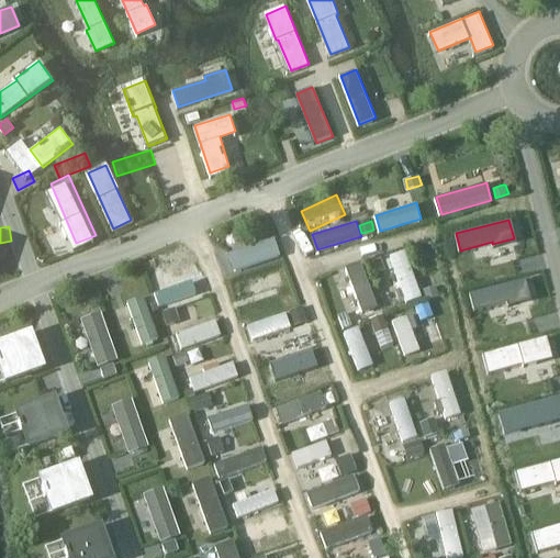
[(221,252),(256,242),(253,230),(217,238),(221,252)]
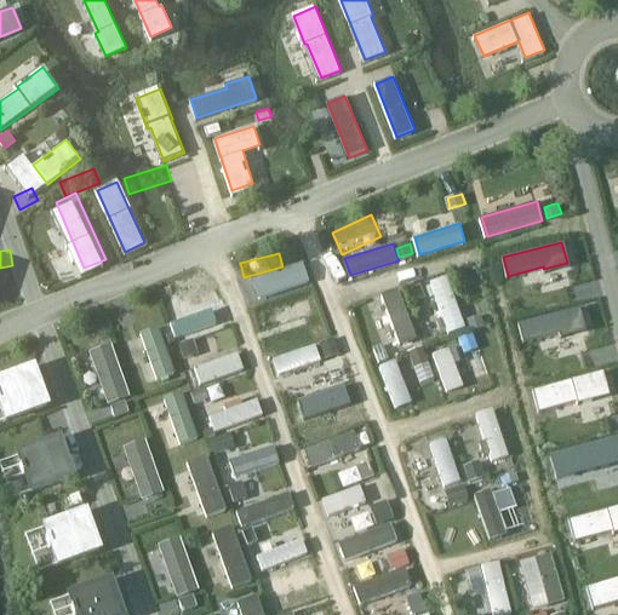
[(302,263),(253,280),(259,297),(308,281),(302,263)]
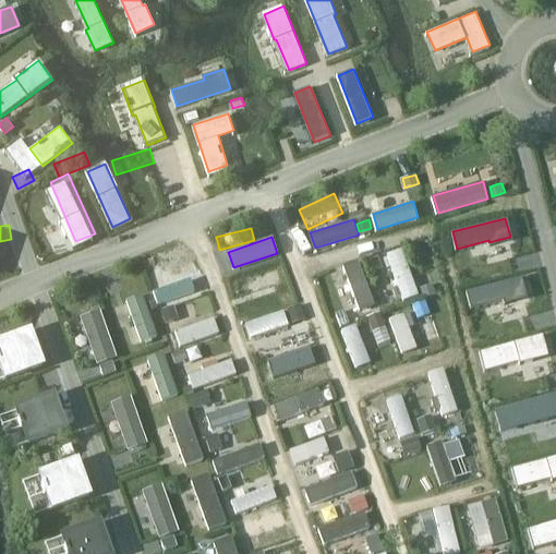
[(359,260),(345,265),(360,308),(374,302),(359,260)]
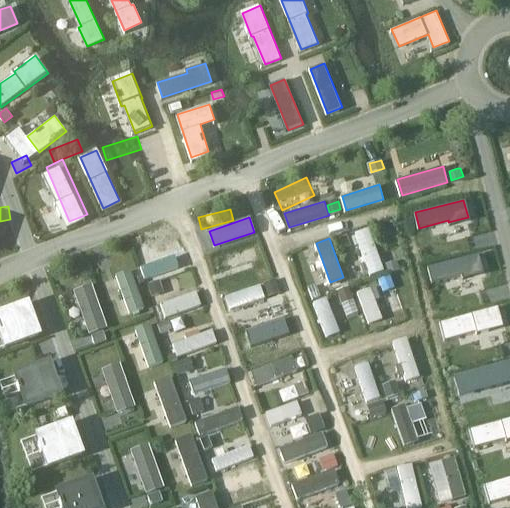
[(244,246),(209,259),(215,274),(250,262),(244,246)]
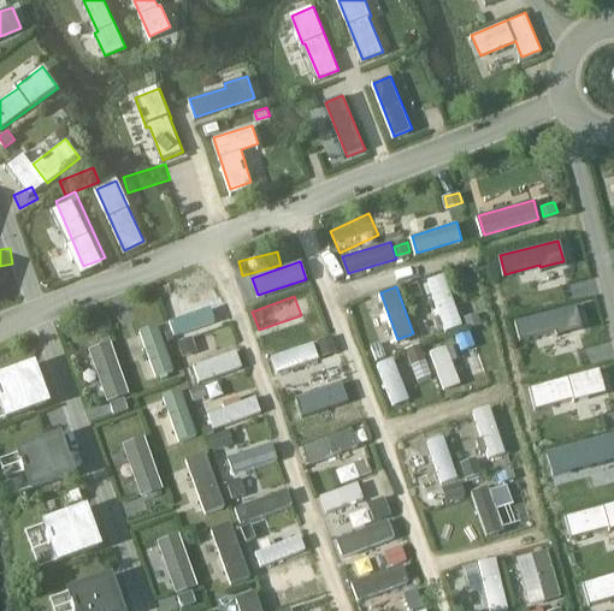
[(219,302),(172,319),(178,336),(225,319),(219,302)]
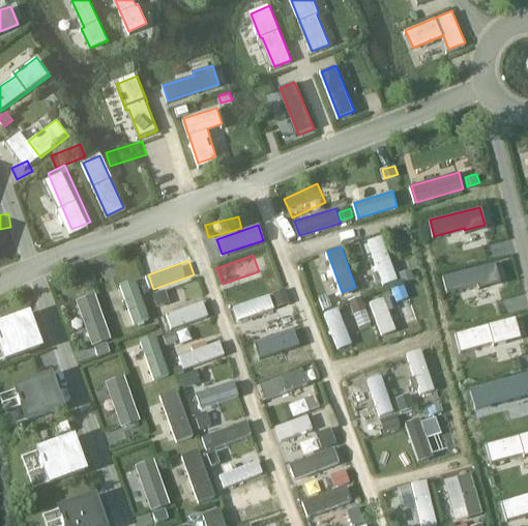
[(494,263),(444,275),(448,292),(478,284),(478,286),(499,281),(494,263)]
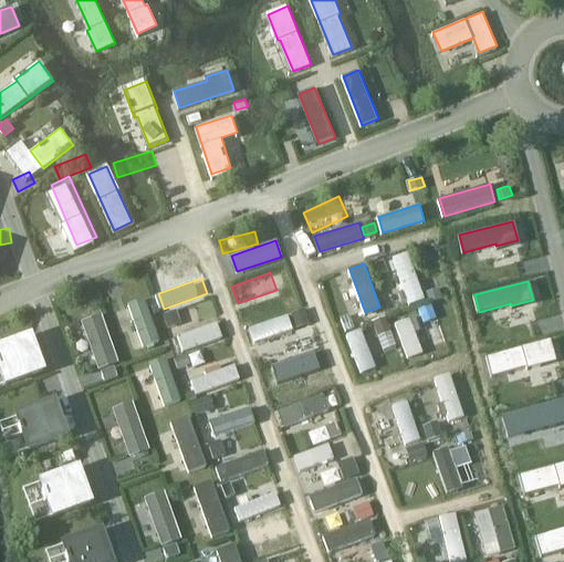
[(439,285),(427,290),(430,300),(442,295),(439,285)]
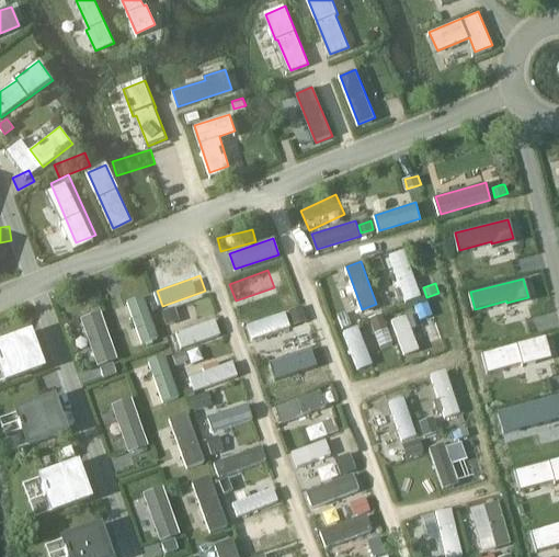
[(144,296),(127,302),(141,341),(158,336),(144,296)]
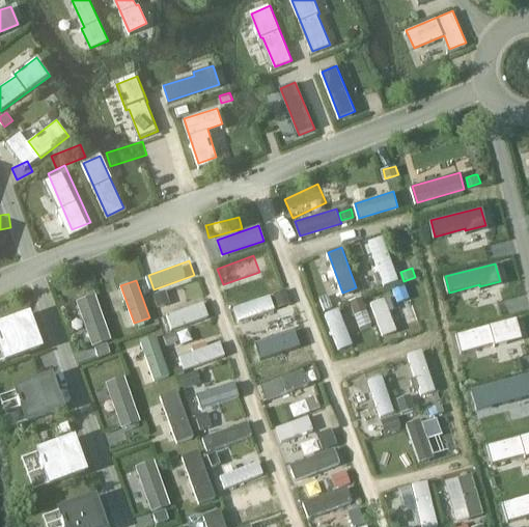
[(406,283),(394,287),(398,300),(410,296),(406,283)]
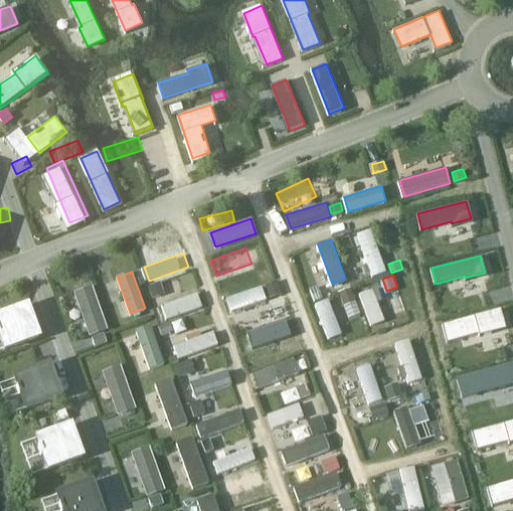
[(275,279),(263,284),(267,293),(278,289),(275,279)]
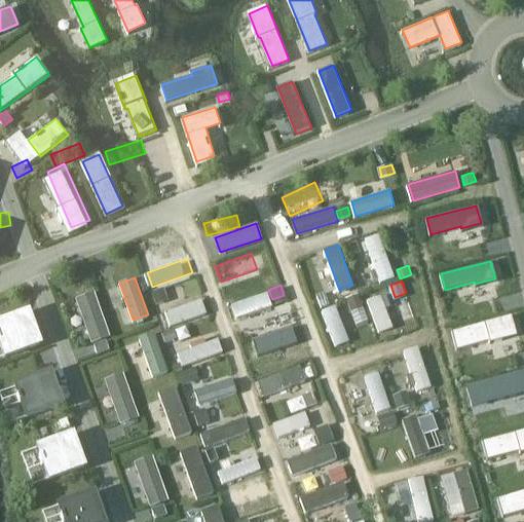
[(164,287),(152,291),(156,302),(167,298),(164,287)]
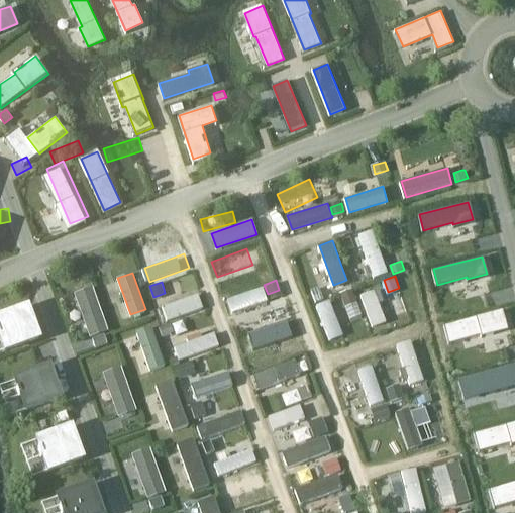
[(352,287),(341,291),(346,304),(357,300),(352,287)]
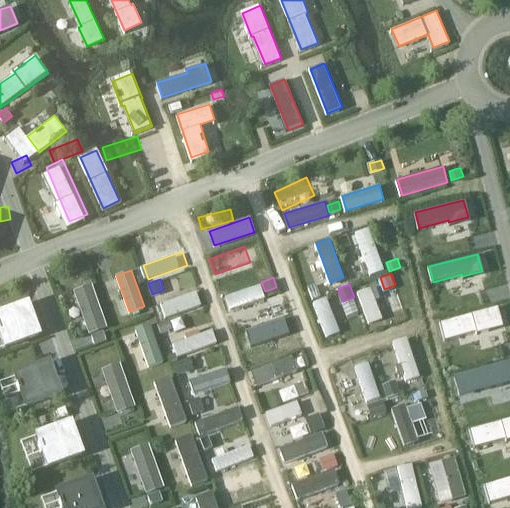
[(91,285),(76,290),(91,331),(106,326),(91,285)]
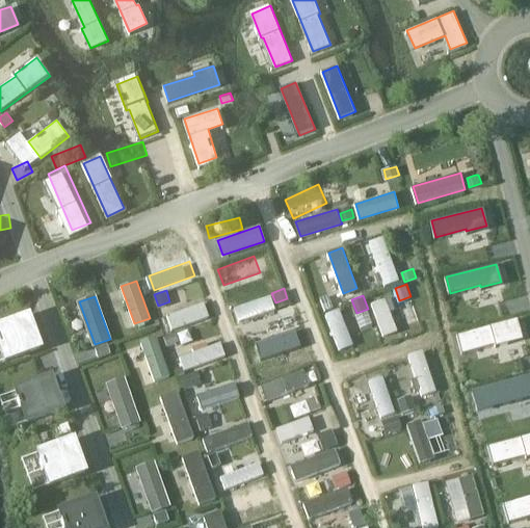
[(270,296),(237,308),(241,320),(274,309),(270,296)]
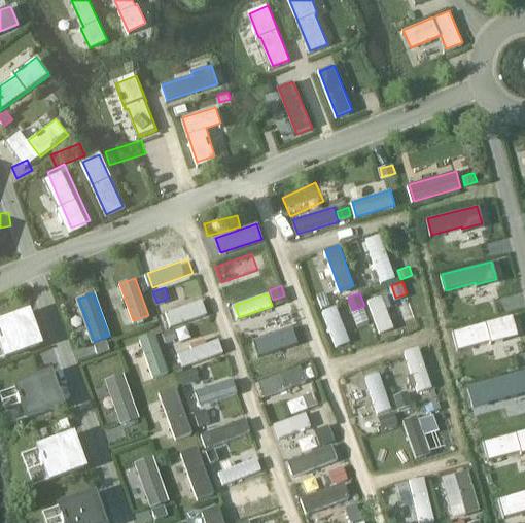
[(382,294),(369,300),(380,330),(393,325),(382,294)]
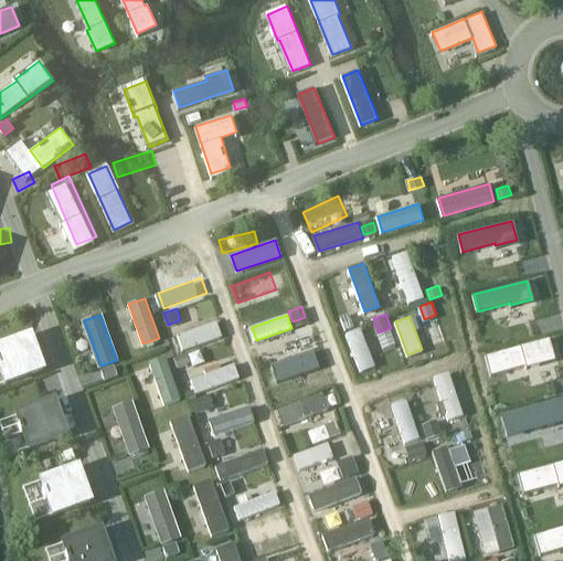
[(216,320),(178,334),(183,349),(222,336),(216,320)]
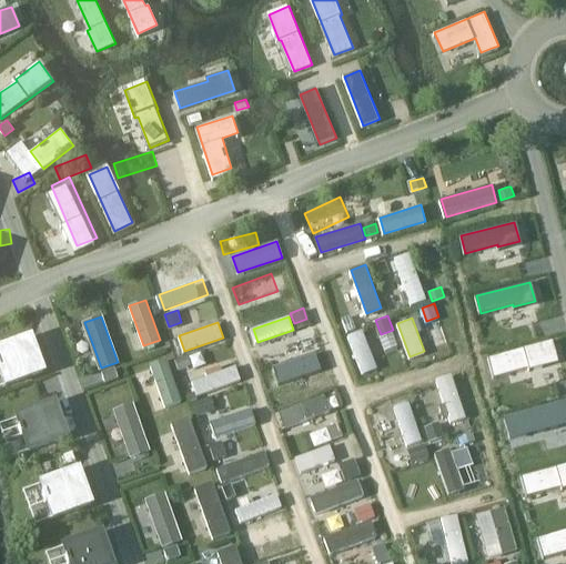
[(363,329),(349,334),(363,371),(377,365),(363,329)]
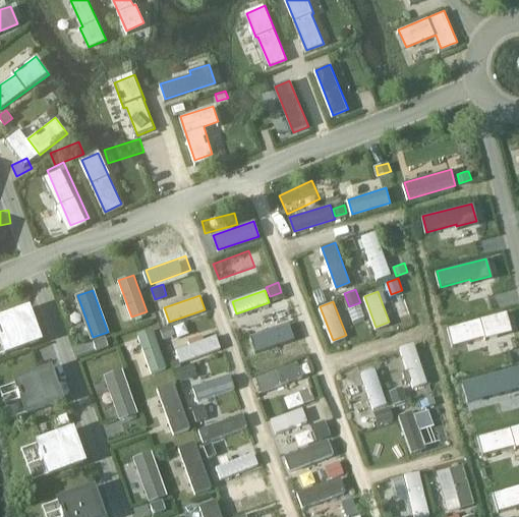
[(506,305),(450,320),(457,344),(513,330),(506,305)]
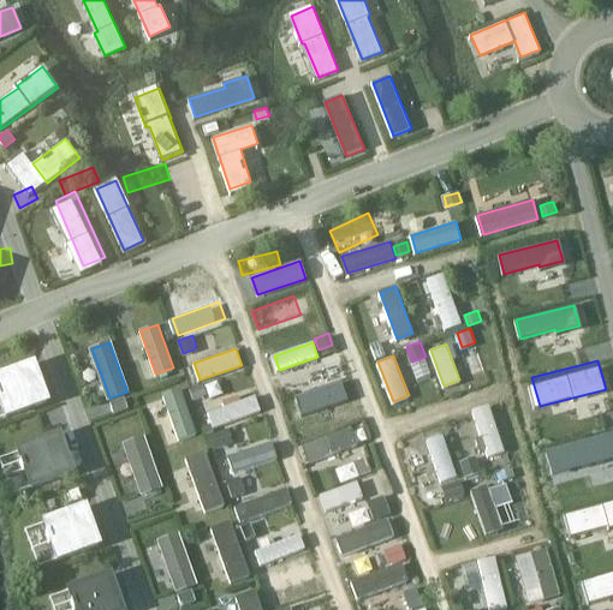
[(34,363),(0,375),(0,395),(6,414),(47,400),(34,363)]
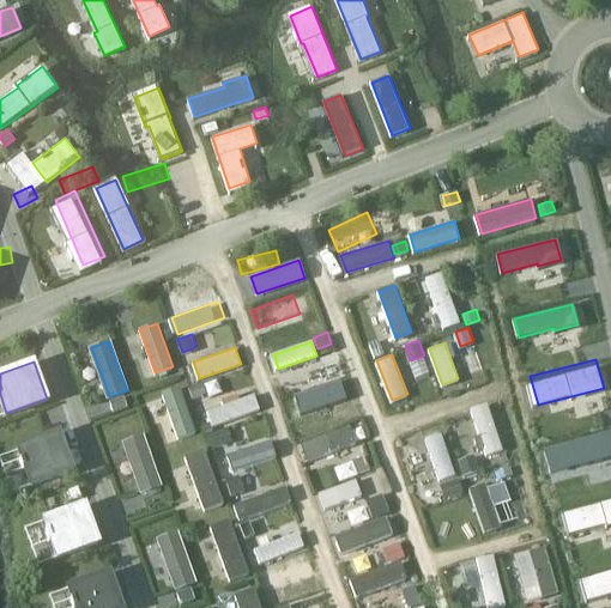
[(180,371),(163,376),(168,390),(185,385),(180,371)]
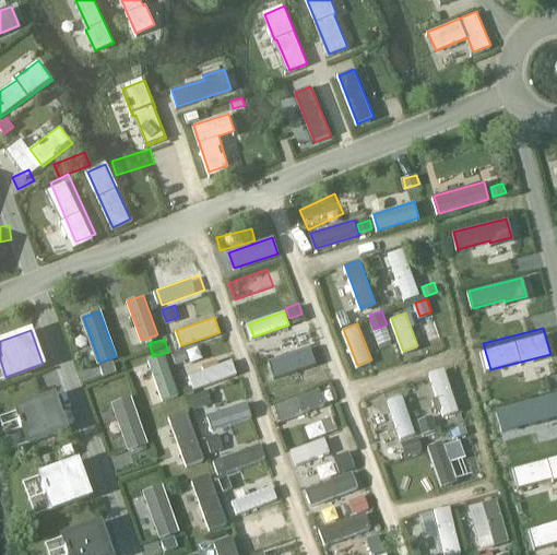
[(184,349),(173,353),(176,362),(188,357),(184,349)]
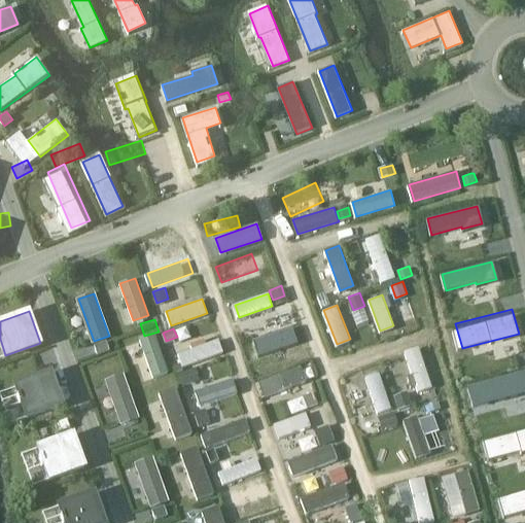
[(285,329),(244,345),(248,356),(289,343),(285,329)]
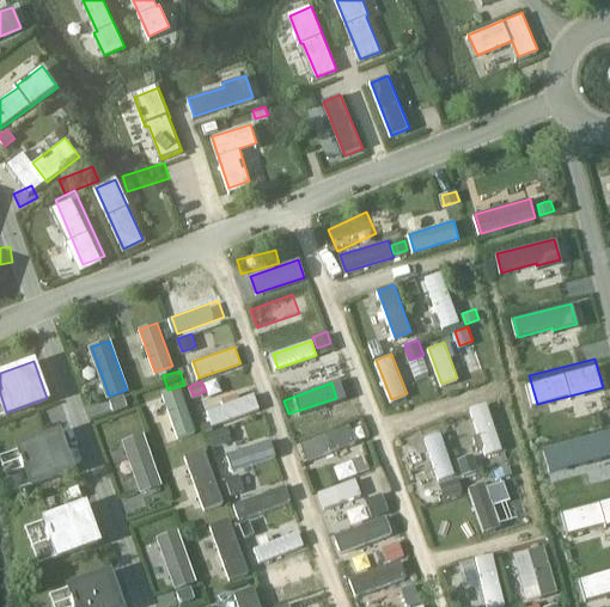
[(180,386),(163,392),(178,436),(195,430),(180,386)]
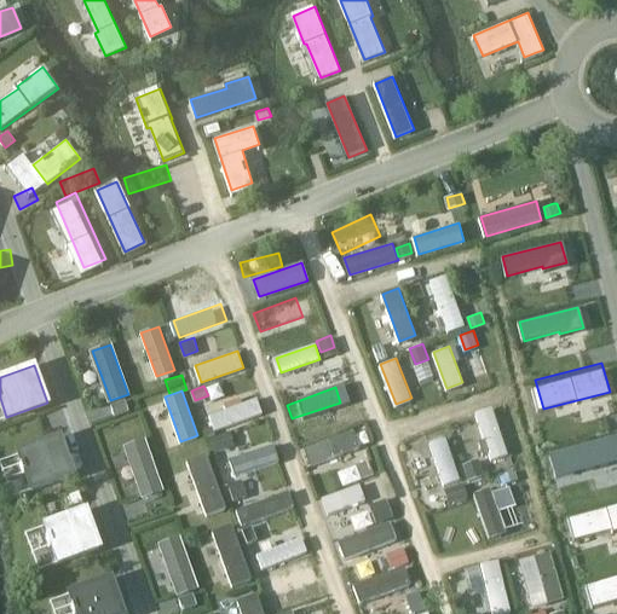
[(257,397),(209,415),(214,429),(263,412),(257,397)]
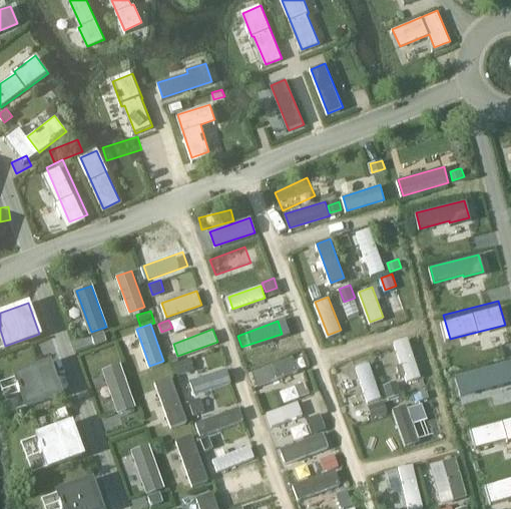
[(103,331),(92,335),(95,344),(106,340),(103,331)]
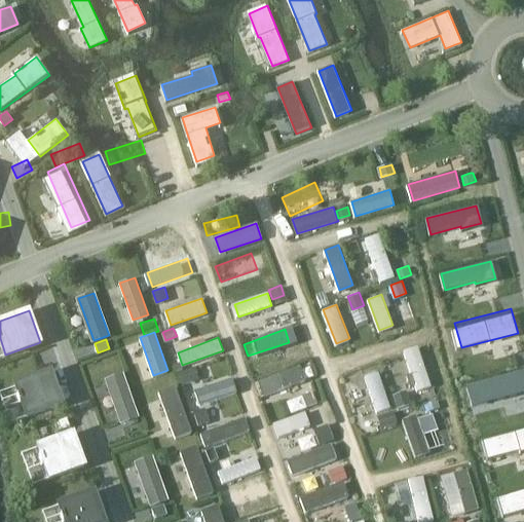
[(268,350),(270,362),(296,356),(293,344),(268,350)]
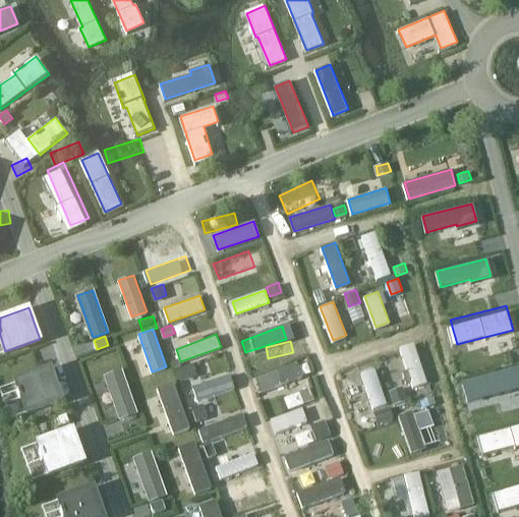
[(415,345),(402,350),(414,385),(427,381),(415,345)]
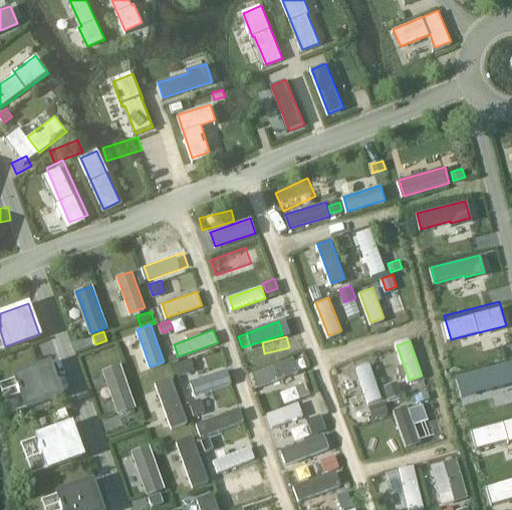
[(367,397),(382,393),(372,356),(357,361),(361,375),(349,378),(351,388),(366,384),(368,391),(355,395),(362,419),(373,416),(367,397)]
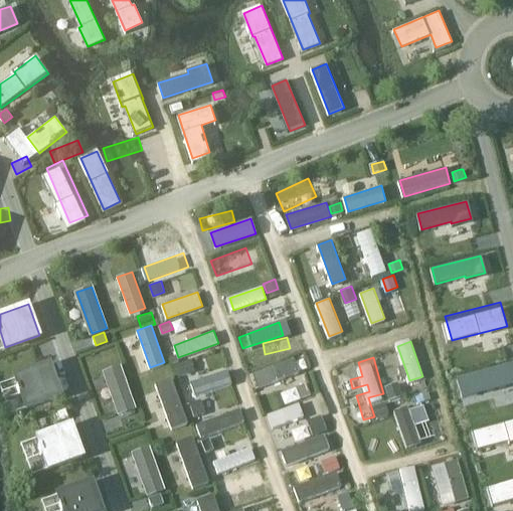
[(189,358),(176,362),(180,375),(193,370),(189,358)]
